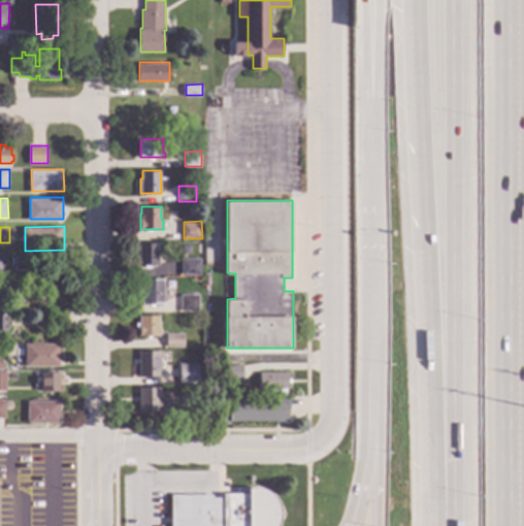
[(160,264),(140,264),(140,242),(160,242),(160,264)]
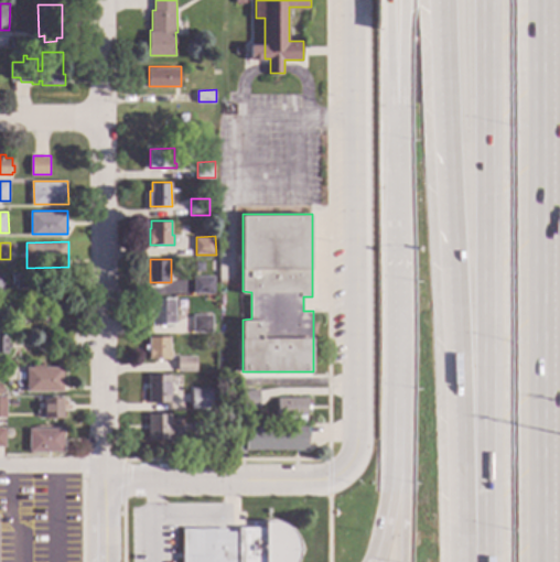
[(34,283),(30,283),(30,287),(18,287),(18,283),(14,283),(14,273),(34,273),(34,283)]
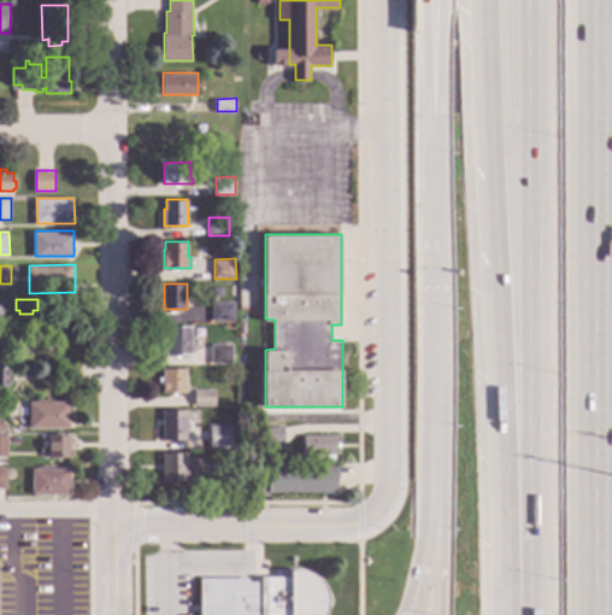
[(236,321),(215,321),(215,302),(216,302),(236,302),(236,321)]
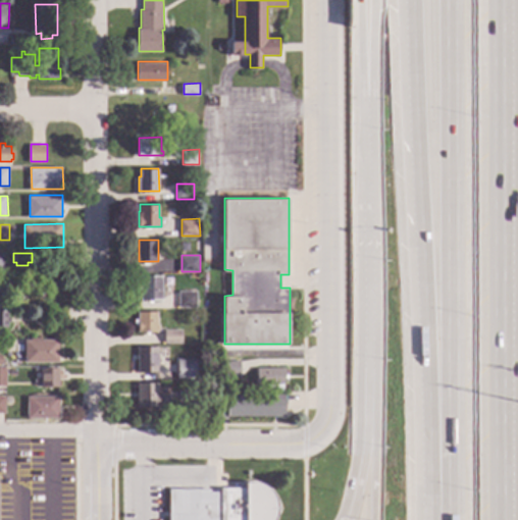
[(164,300),(143,300),(143,288),(140,288),(140,274),(163,274),(164,300)]
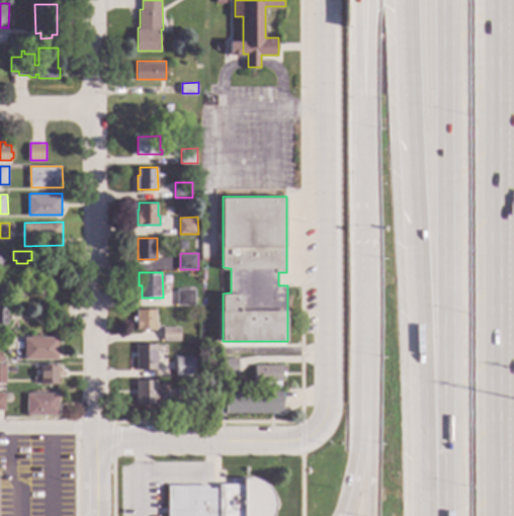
[(9,295),(0,295),(0,278),(9,279),(9,295)]
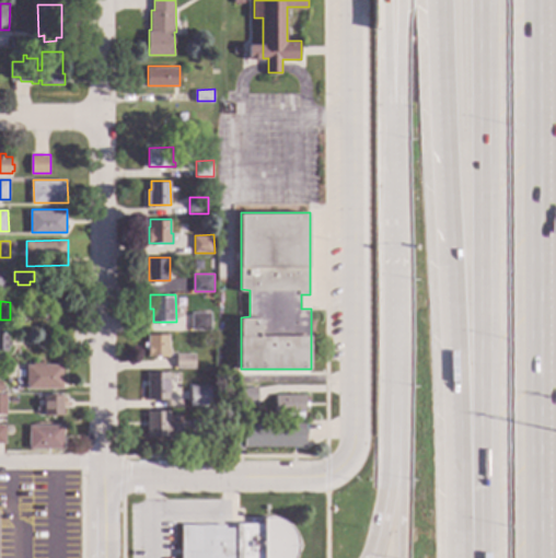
[(213,328),(194,329),(194,312),(213,312),(213,328)]
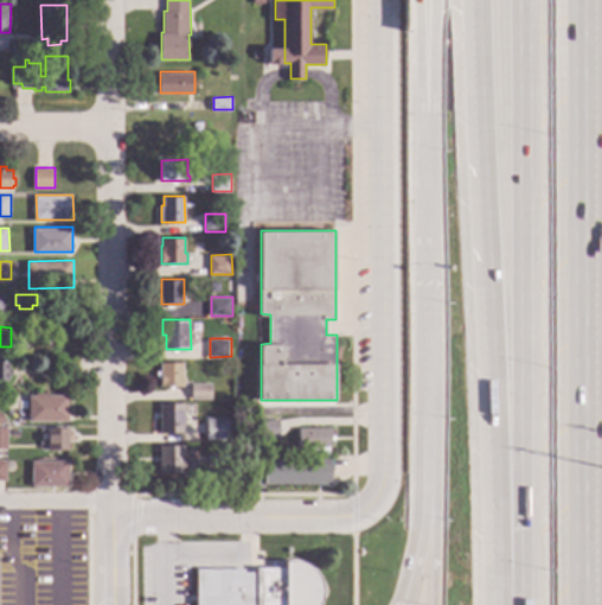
[(11,368),(14,368),(14,375),(11,374),(11,380),(0,380),(0,361),(11,362),(11,368)]
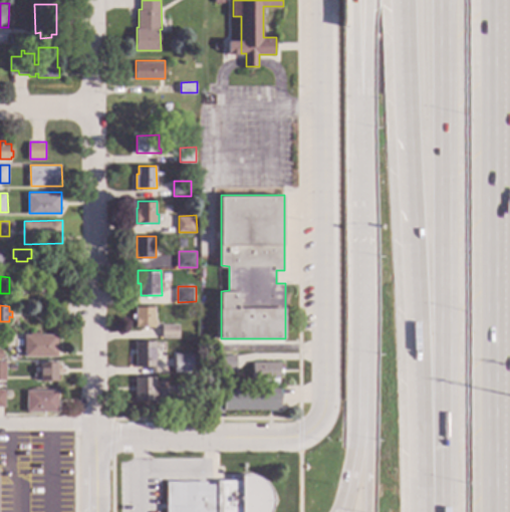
[(58,315),(42,315),(42,305),(58,305),(58,315)]
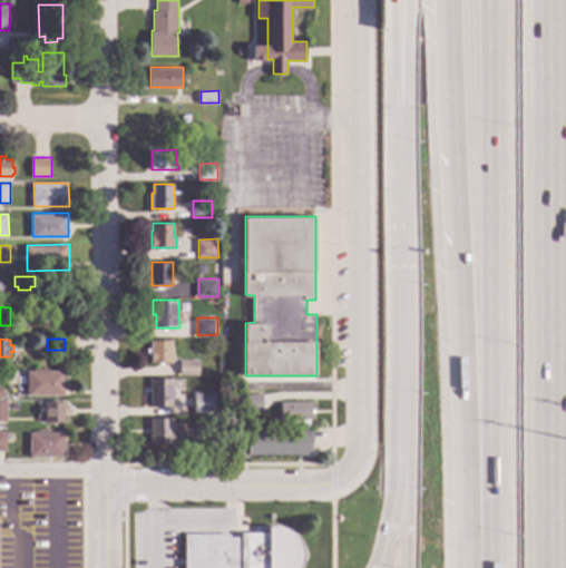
[(176,353),(174,353),(174,360),(153,361),(153,340),(175,340),(176,353)]
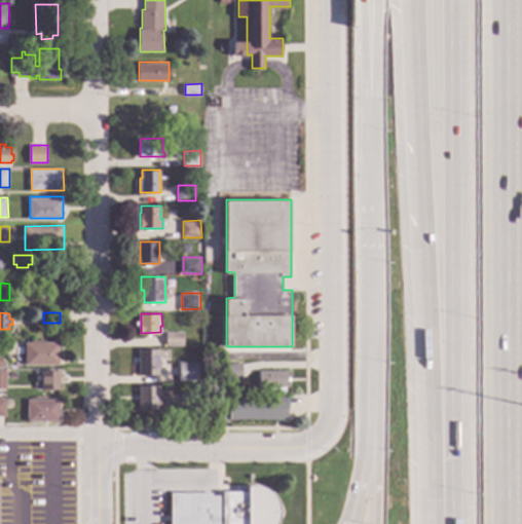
[(185,344),(168,344),(168,331),(185,331),(185,344)]
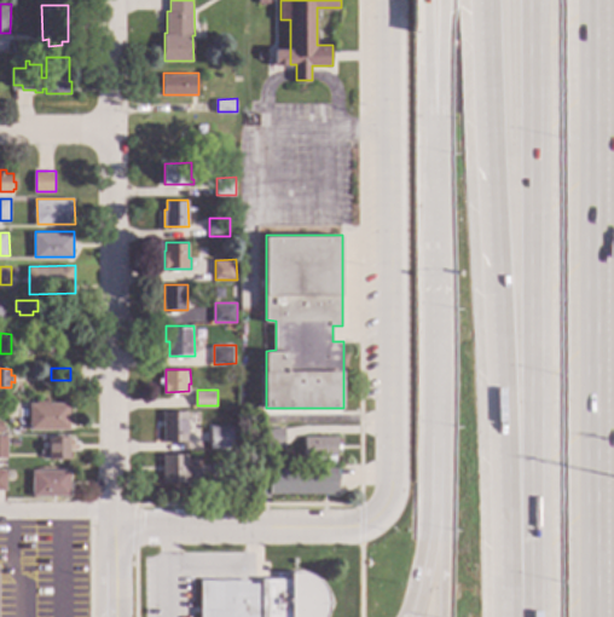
[(71,428),(32,430),(32,419),(17,420),(17,404),(32,404),(32,403),(71,402),(71,428)]
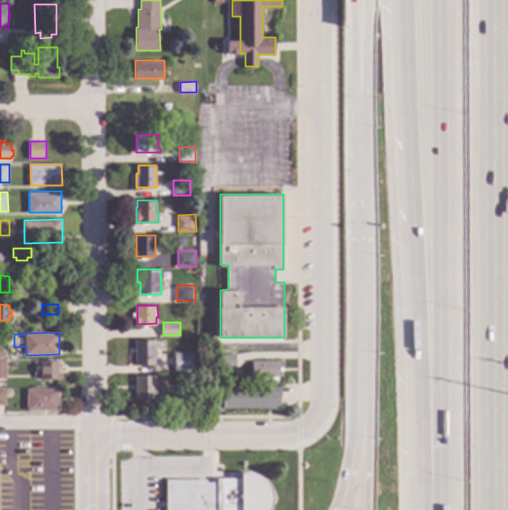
[(156,364),(137,364),(137,339),(156,339),(156,364)]
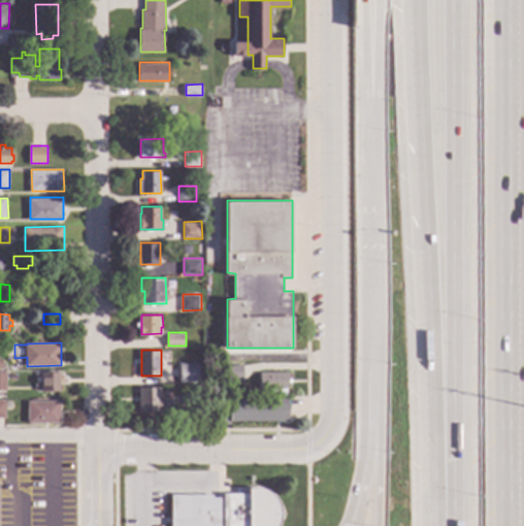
[(200,381),(182,382),(182,362),(200,362),(200,381)]
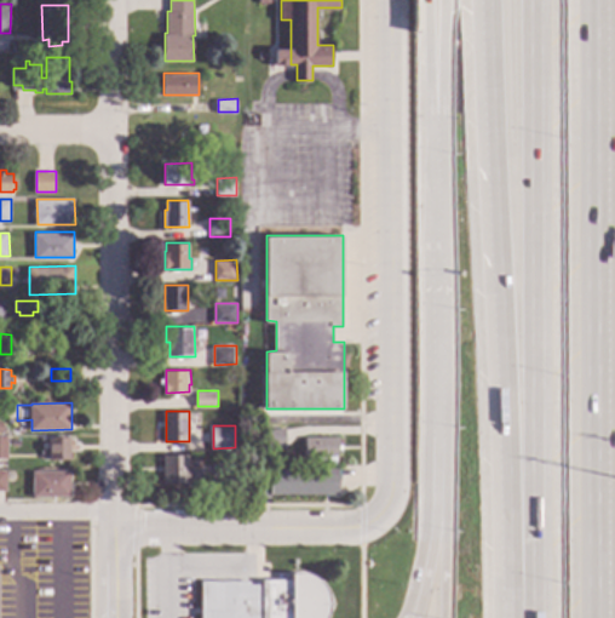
[(287,446),(270,446),(270,428),(287,428),(287,446)]
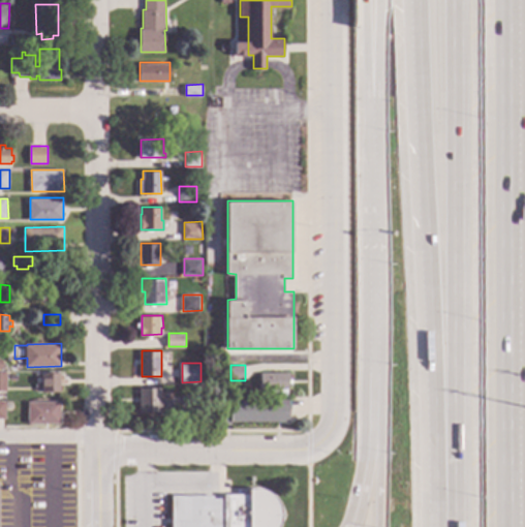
[(61,391),(43,391),(43,372),(61,372),(61,391)]
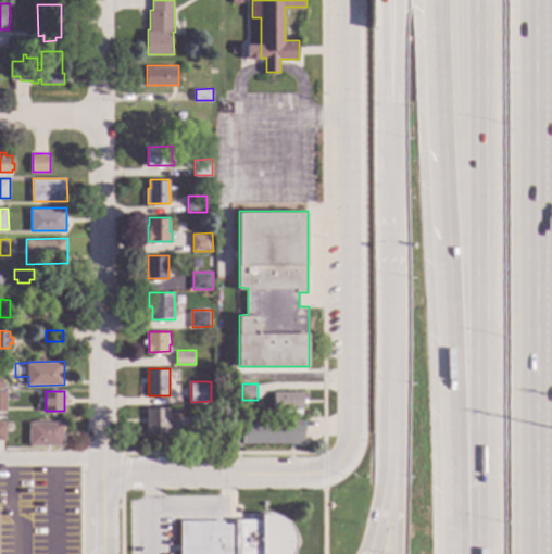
[(305,399),(304,399),(305,408),(303,408),(303,415),(288,415),(288,408),(275,408),(275,391),(305,391),(305,399)]
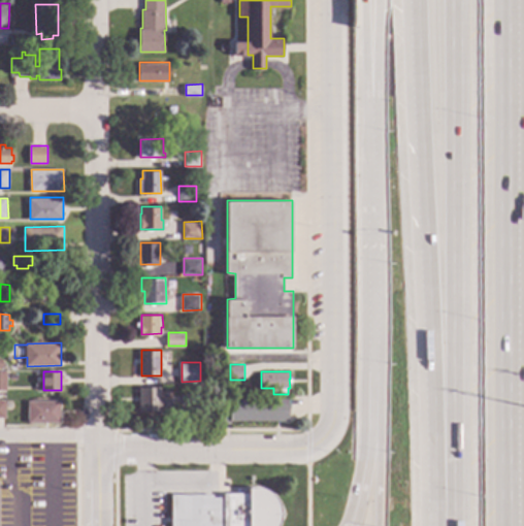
[(161,397),(174,397),(174,411),(140,411),(141,386),(161,386),(161,397)]
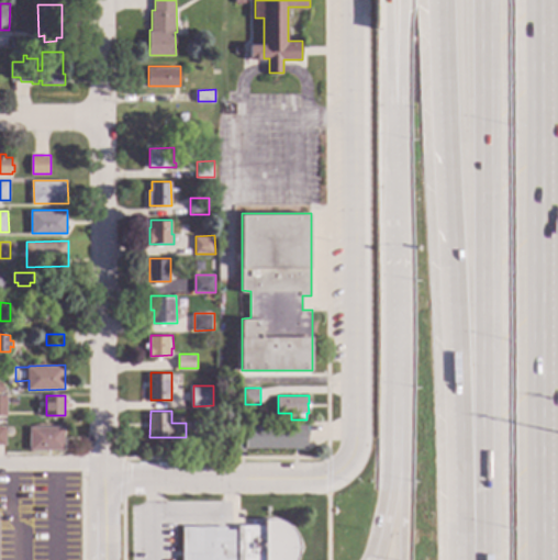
[(205,421),(205,436),(194,436),(196,421),(205,421)]
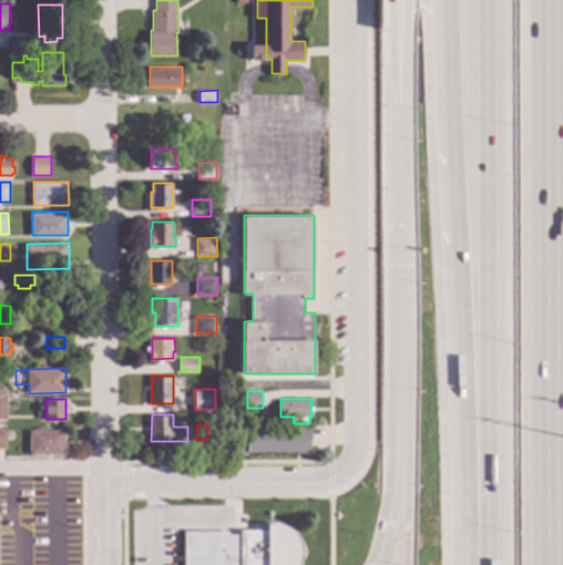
[(310,452),(249,452),(249,454),(229,454),(229,433),(248,433),(248,427),(311,427),(310,452)]
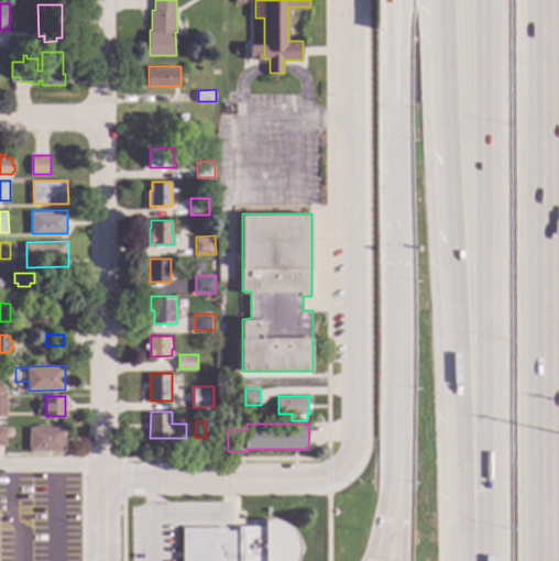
[(65,450),(31,450),(31,427),(65,427),(65,450)]
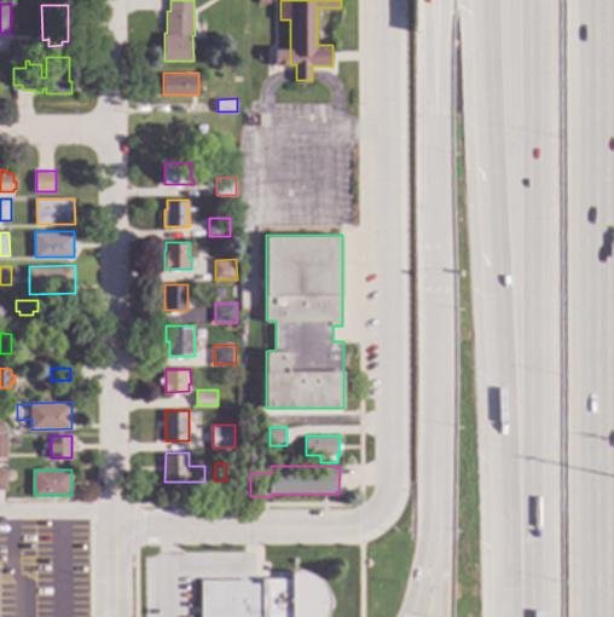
[(307,571),(318,576),(326,584),(330,594),(331,601),(330,610),(326,616),(202,616),(202,580),(250,580),(250,583),(264,583),(264,577),(293,577),(293,571),(307,571)]
